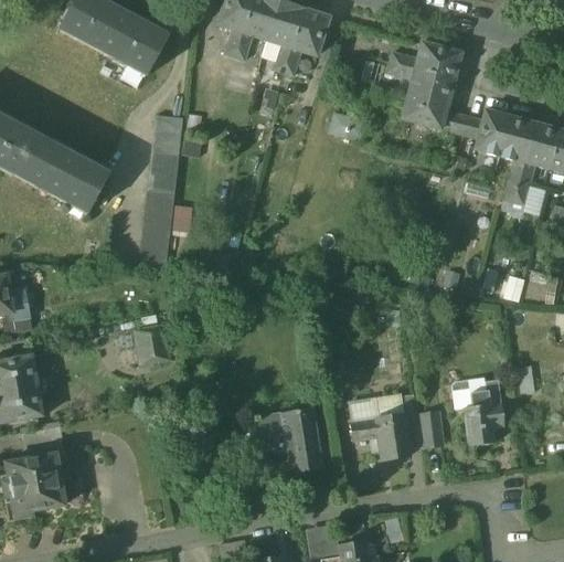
[(118,11),(97,0),(75,0),(61,29),(147,76),(167,39),(130,18),(131,17),(119,10),(118,11)]
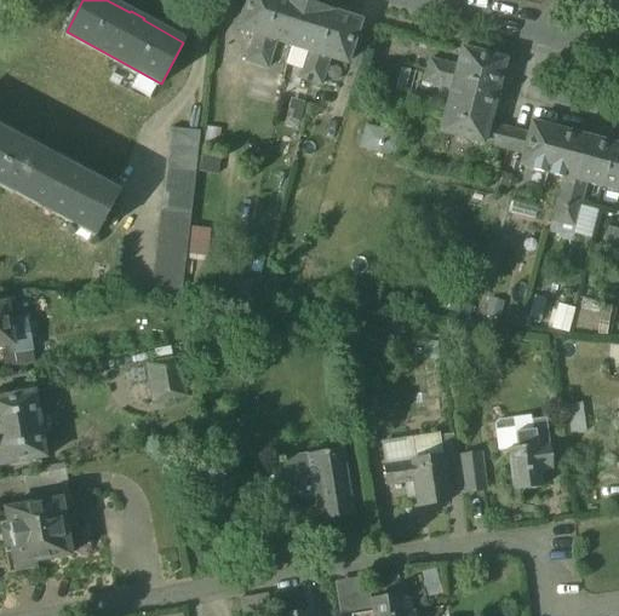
[(246,0),(240,22),(238,27),(254,32),(251,44),(262,47),(276,0),(246,0)]
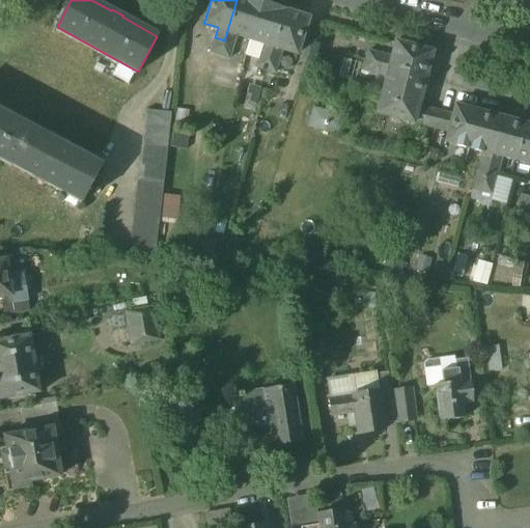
[(236,0),(224,40),(233,44),(236,33),(250,37),(262,0),(236,0)]
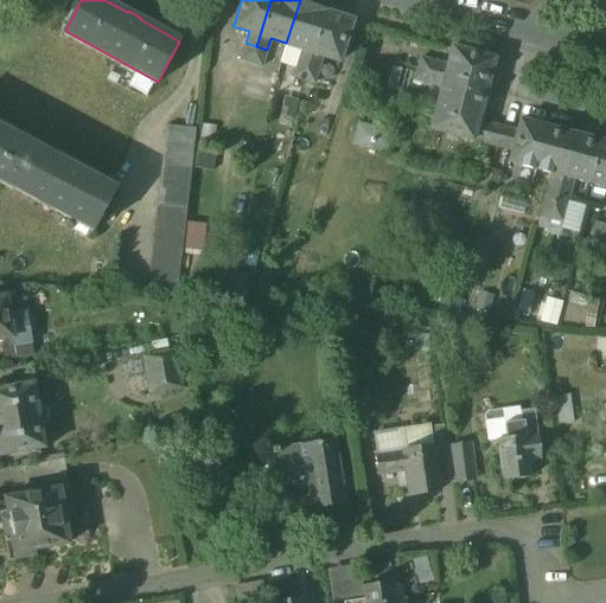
[(308,4),(300,0),(286,43),(301,47),(293,74),(304,77),(308,63),(318,36),(317,34),(319,29),(326,8),(308,4)]
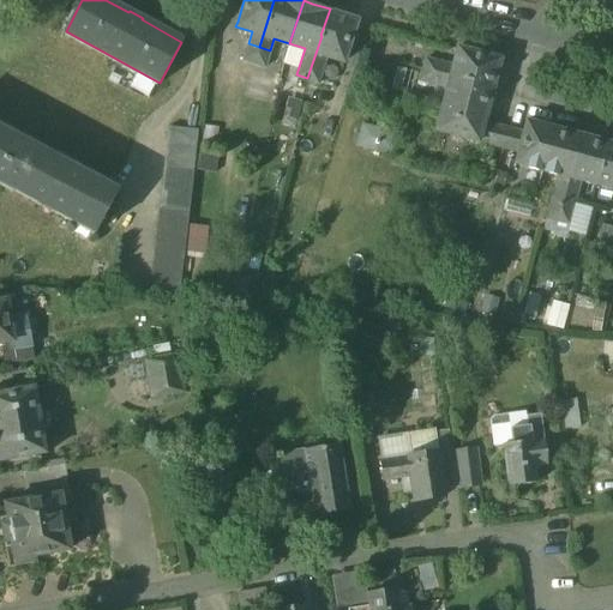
[(353,17),(330,10),(330,8),(323,29),(320,35),(322,36),(312,64),(323,67),(326,55),(343,60),(346,56),(344,55),(355,23),(356,23),(358,18),(353,17)]
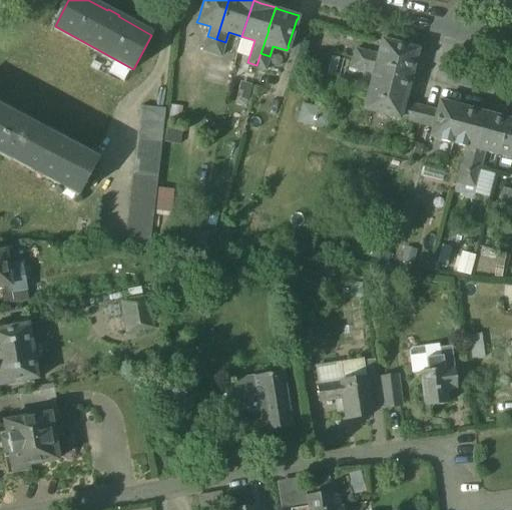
[(216,39),(207,36),(203,48),(212,51),(216,39)]
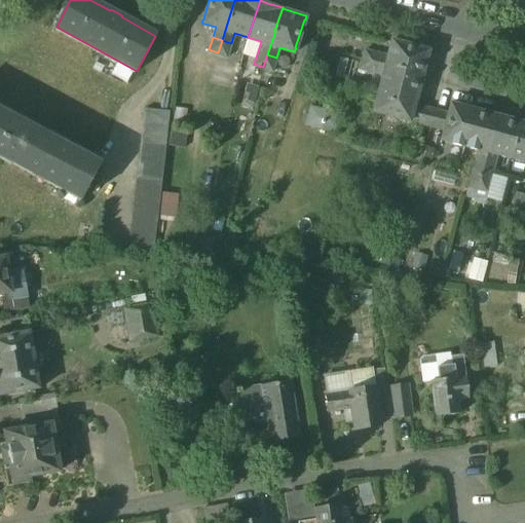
[(414,45),(414,44),(395,40),(392,39),(391,43),(388,54),(378,51),(376,61),(422,73),(427,52),(428,52),(429,48),(414,45)]
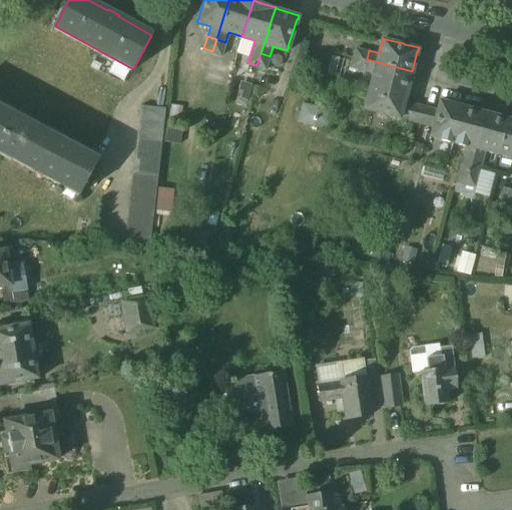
[(225,42),(216,39),(212,51),(221,54),(225,42)]
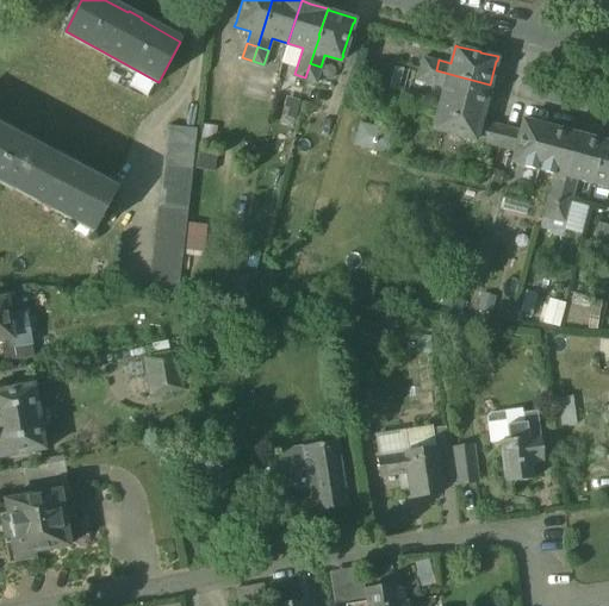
[(439,60),(424,56),(421,67),(436,70),(439,60)]
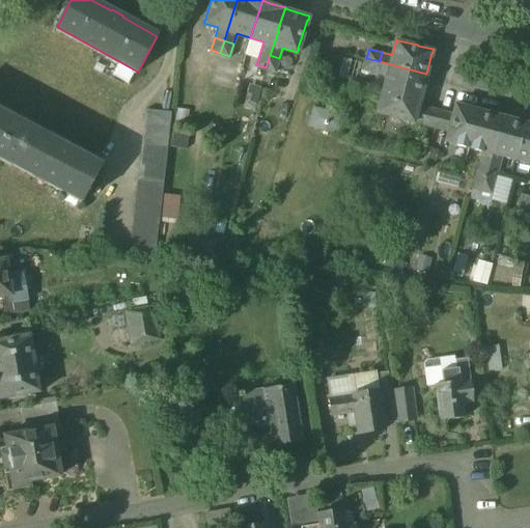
[(279,58),(270,55),(266,67),(275,71),(279,58)]
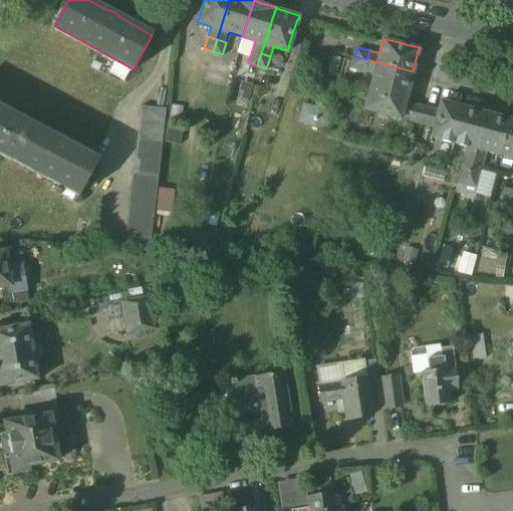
[(367,59),(354,56),(352,65),(364,68),(367,59)]
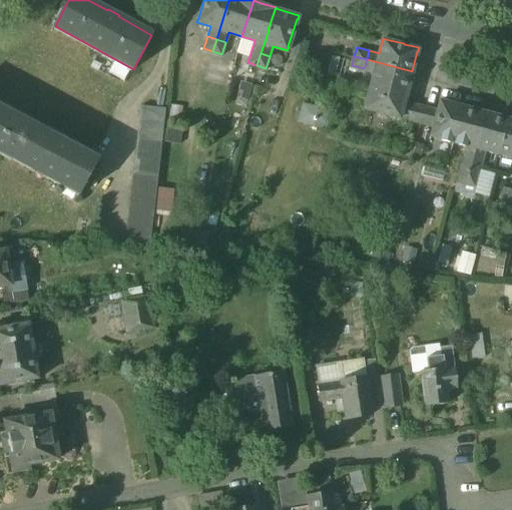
[(412,71),(367,59),(364,68),(374,71),(371,84),(407,93),(409,84),(412,71)]
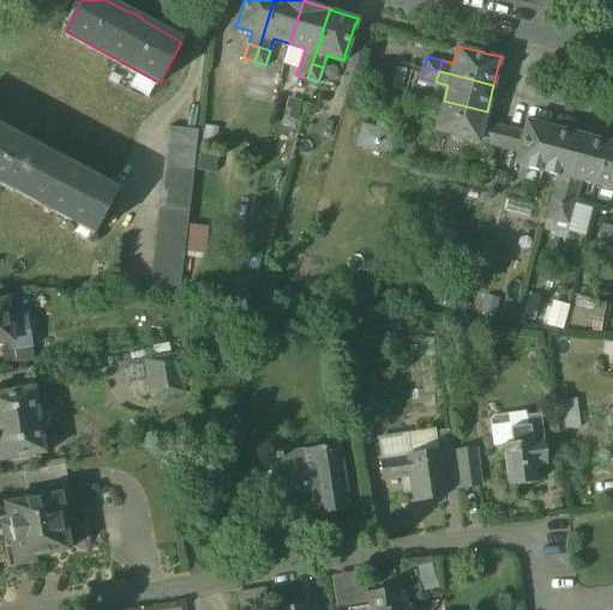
[(487,112),(444,101),(438,124),(437,124),(436,128),(494,144),(500,124),(485,120),(487,112)]
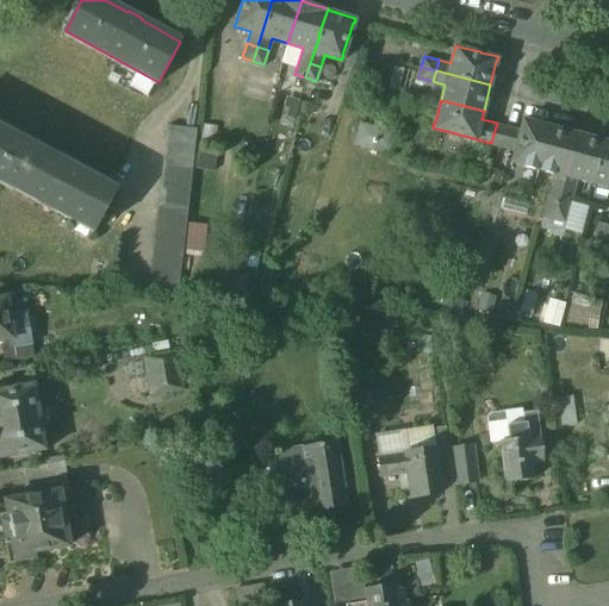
[(550,125),(523,118),(522,120),(521,129),(505,125),(499,145),(515,149),(514,156),(513,156),(511,161),(539,168),(551,125),(550,124),(550,125)]
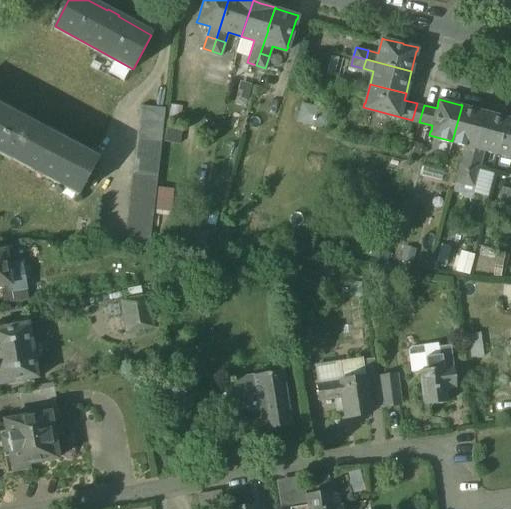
[(317,106),(303,102),(298,119),(313,123),(317,106)]
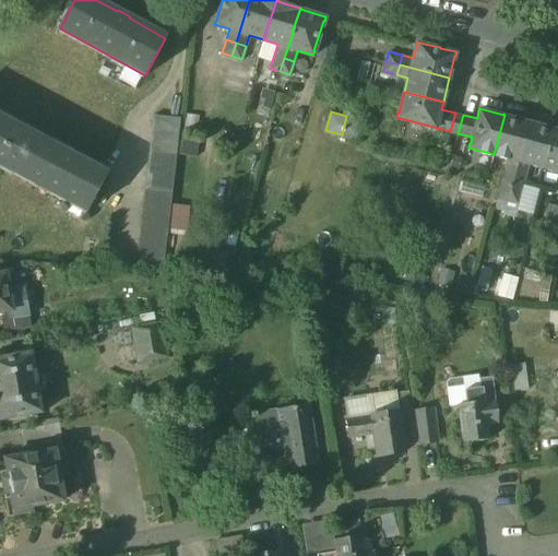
[(0,163),(15,172),(35,133),(6,118),(7,116),(0,113),(0,163)]
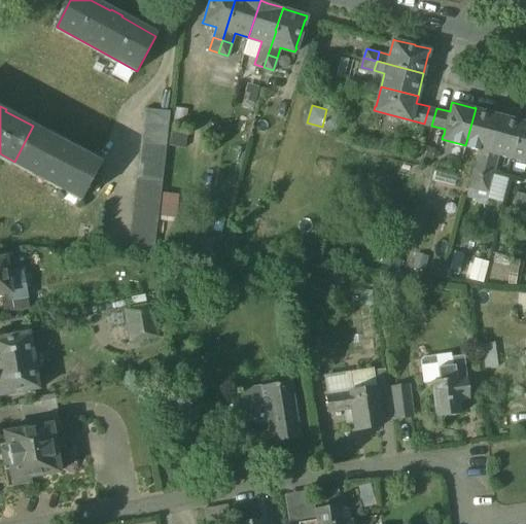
[(429,106),(424,124),(431,126),(436,108),(429,106)]
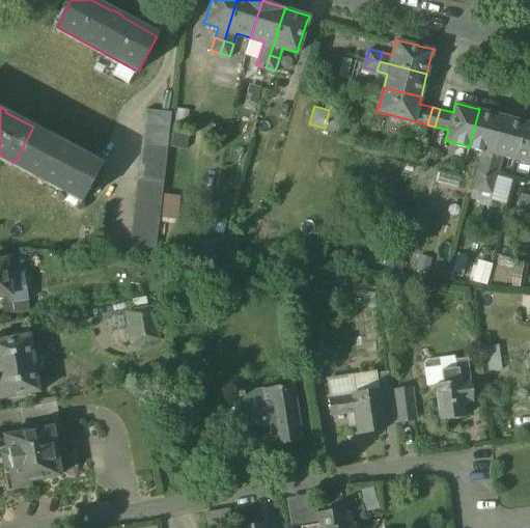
[(172,111),(148,108),(140,178),(164,181),(172,111)]
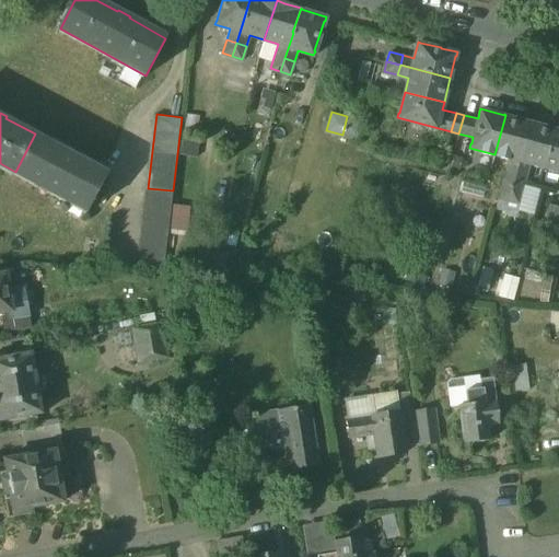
[(530,120),(505,115),(495,154),(510,158),(503,182),(513,185),(520,161),(519,160),(530,120)]
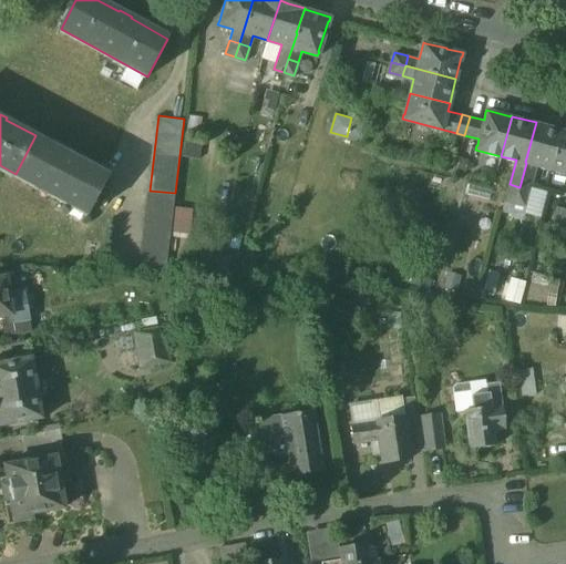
[(368,122),(351,118),(347,136),(363,141),(368,122)]
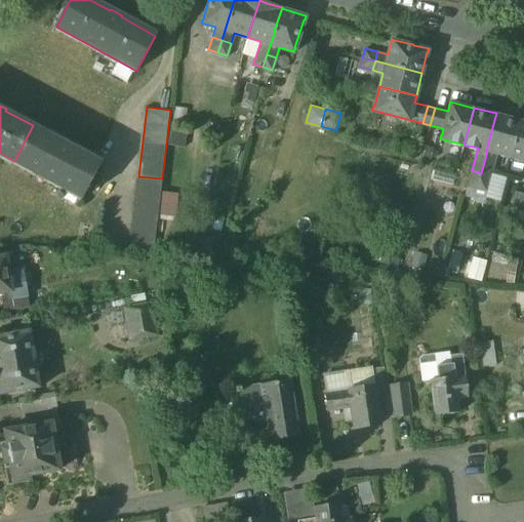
[(520,119),(496,113),(486,150),(487,151),(481,173),(490,175),(496,153),(510,156),(514,143),(513,143),(514,136),(515,137),(520,119)]
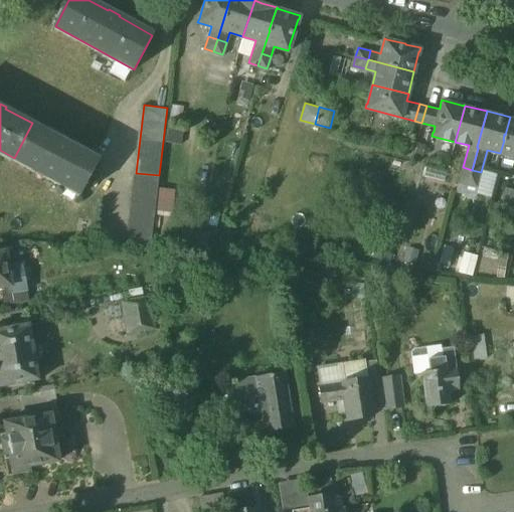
[(513,119),(510,118),(510,117),(505,135),(504,134),(503,140),(504,140),(500,153),(513,157),(513,119)]
